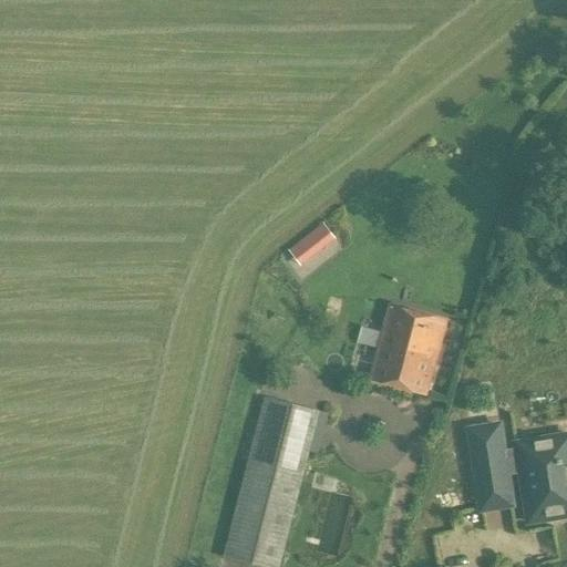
[(326,223),(288,246),(298,264),(337,240),(326,223)]
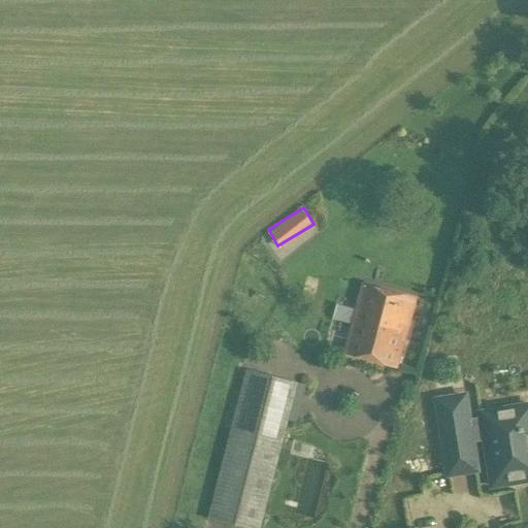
[(402,348),(415,300),(364,285),(345,353),(396,367),(402,348)]
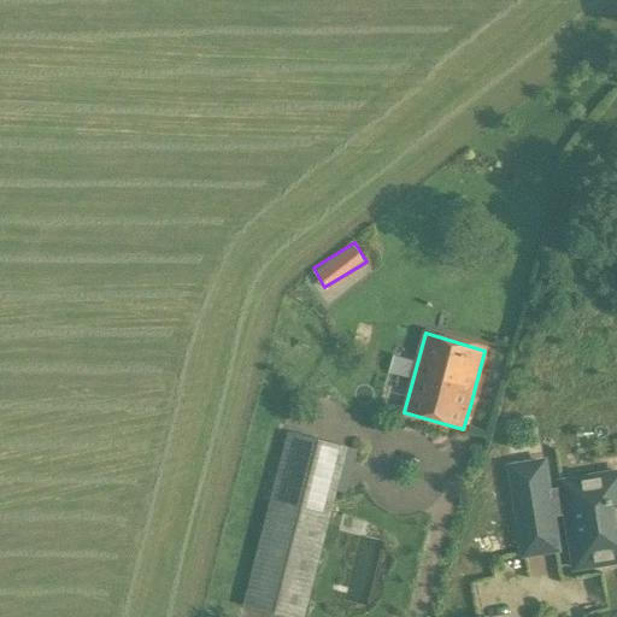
[(277,616),(299,616),(339,460),(341,450),(283,435),(240,607),(277,616)]
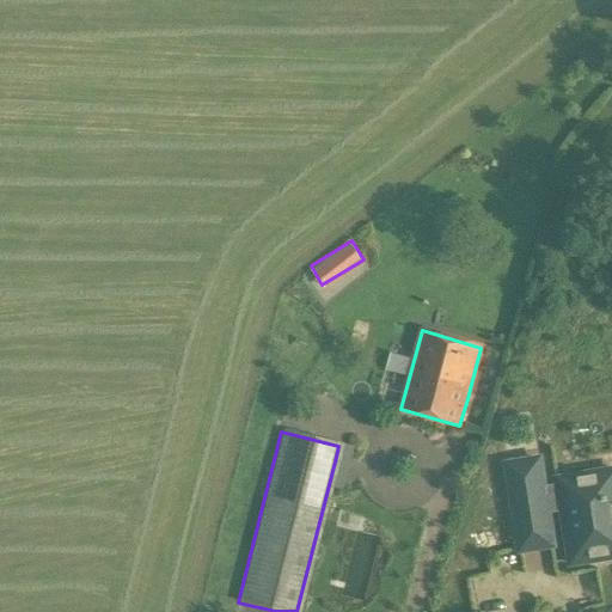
[(542,456),(503,463),(513,524),(551,518),(551,513),(564,510),(573,561),(611,554),(611,472),(558,482),(560,488),(548,489),(542,456)]
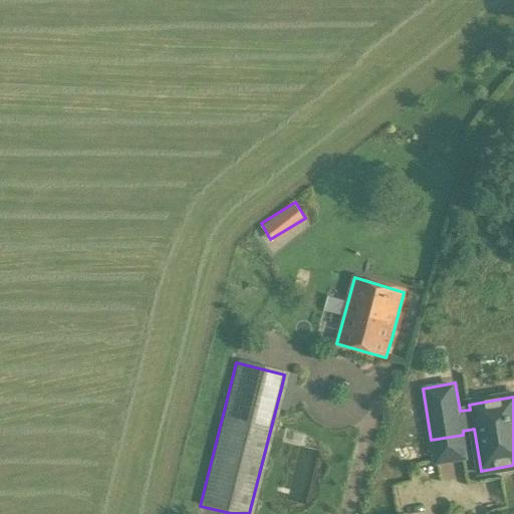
[(445,462),(444,477),(467,477),(467,462),(445,462)]
